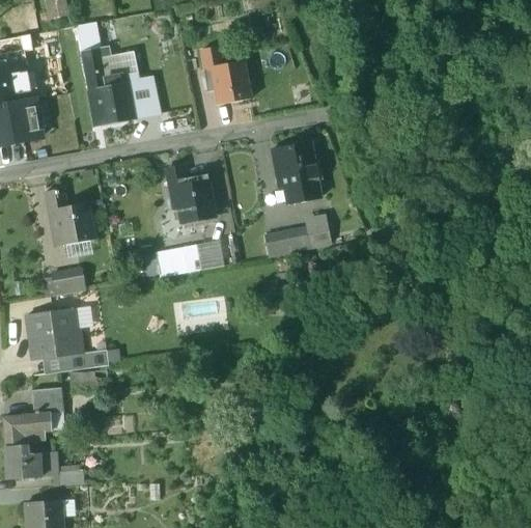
[(44,0),(48,17),(68,11),(65,0),(44,0)]
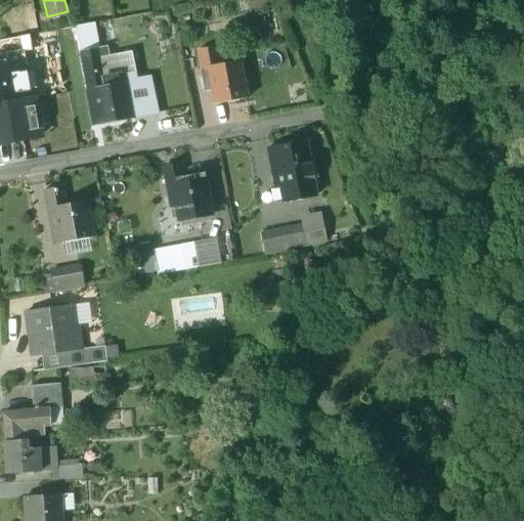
[(96,22),(77,25),(85,71),(102,68),(100,57),(98,37),(96,22)]
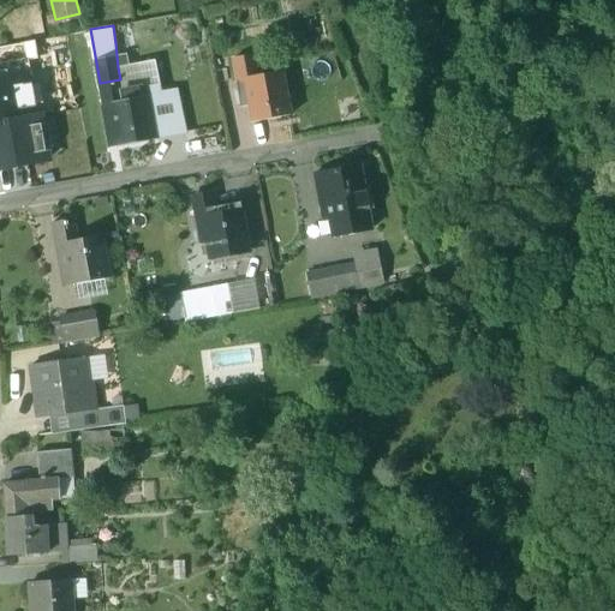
[(35,40),(9,45),(13,71),(40,66),(35,40)]
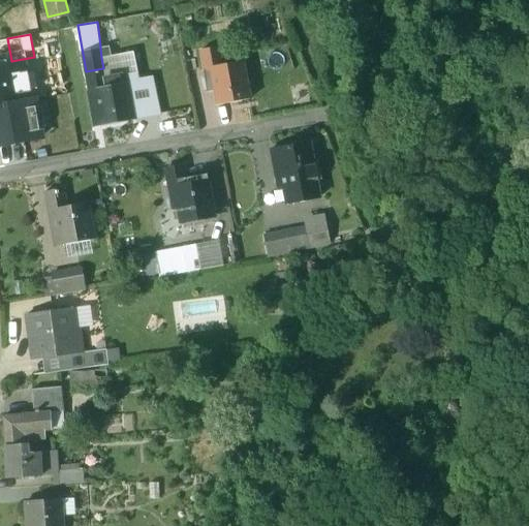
[(243,61),(222,65),(219,47),(201,50),(206,69),(205,69),(209,89),(215,88),(218,102),(250,96),(243,61)]
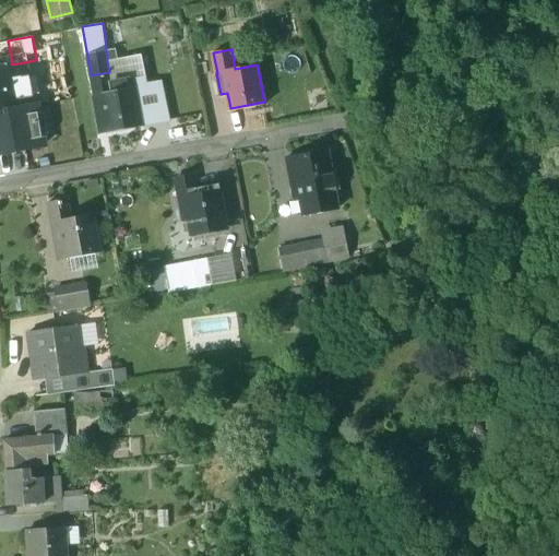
[(141,54),(128,56),(133,87),(134,86),(135,89),(147,85),(141,54)]
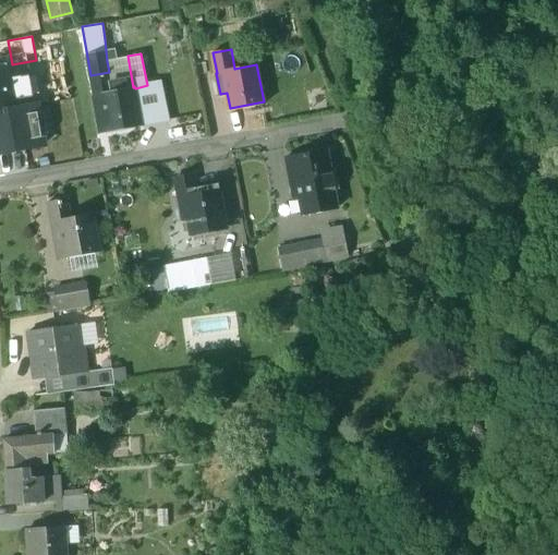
[(128,56),(107,61),(109,72),(112,91),(133,87),(128,56)]
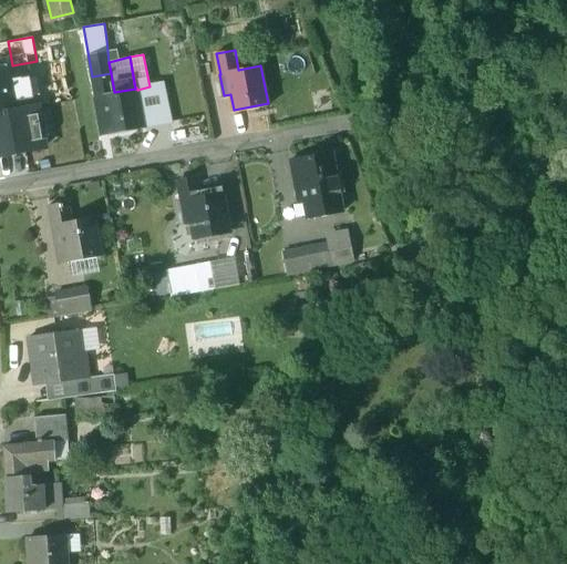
[(135,89),(114,92),(111,73),(92,77),(95,96),(94,96),(98,119),(106,118),(109,133),(144,126),(137,90),(136,88),(135,89)]
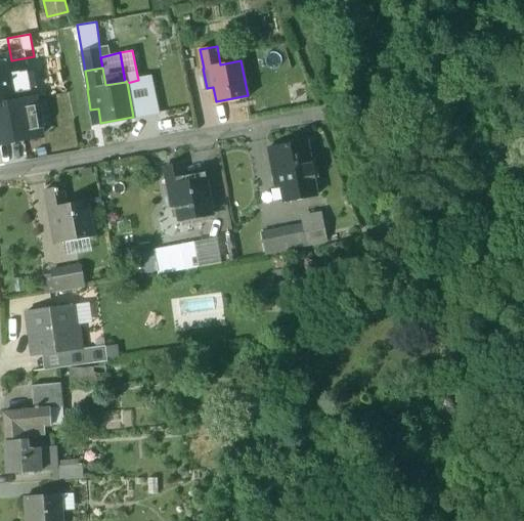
[(35,98),(0,105),(0,140),(42,133),(35,98)]
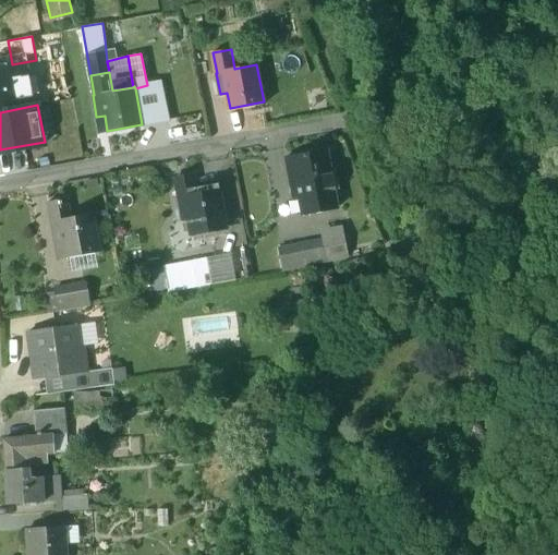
[(304,154),(286,157),(293,198),(300,196),(303,213),(337,206),(330,169),(307,173),(304,154)]
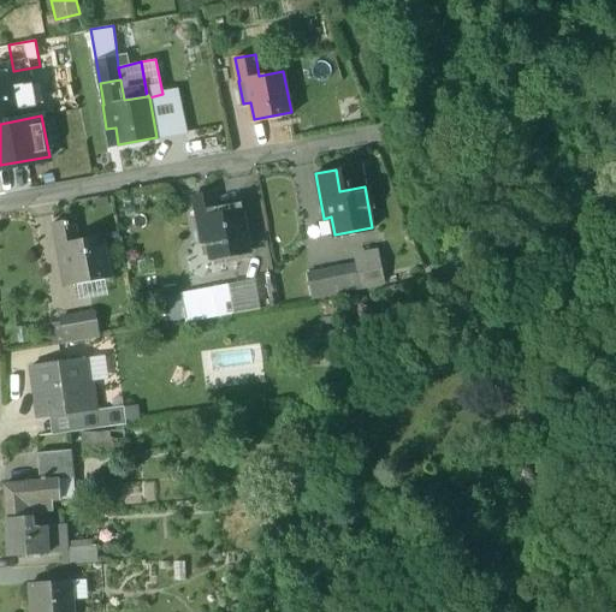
[(213,192),(194,196),(197,218),(196,219),(201,241),(208,239),(212,256),(249,250),(242,209),(218,213),(213,192)]
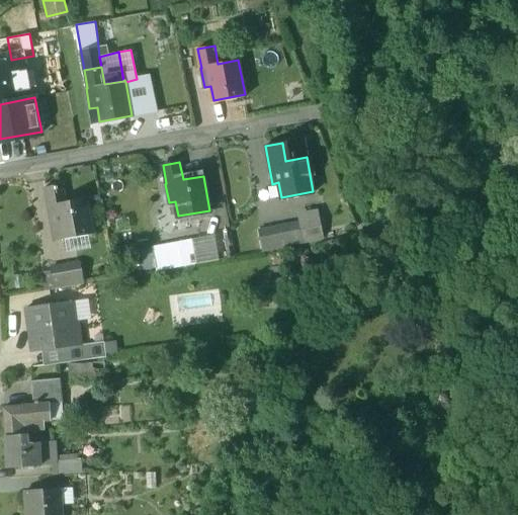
[(86,197),(66,201),(62,183),(46,186),(49,205),(48,205),(52,228),(59,227),(61,238),(92,232),(86,197)]
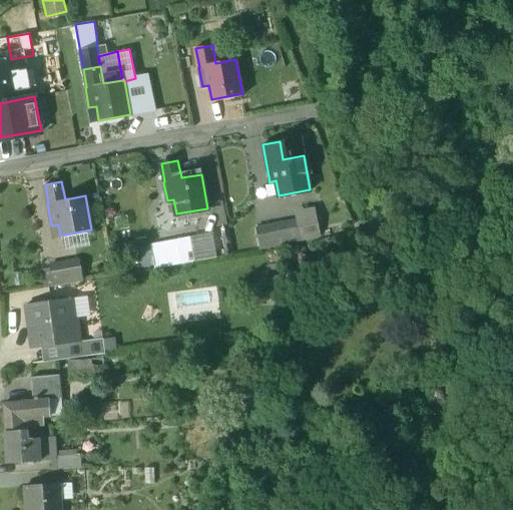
[(297,218),(280,221),(284,243),(302,239),(299,225),(297,218)]
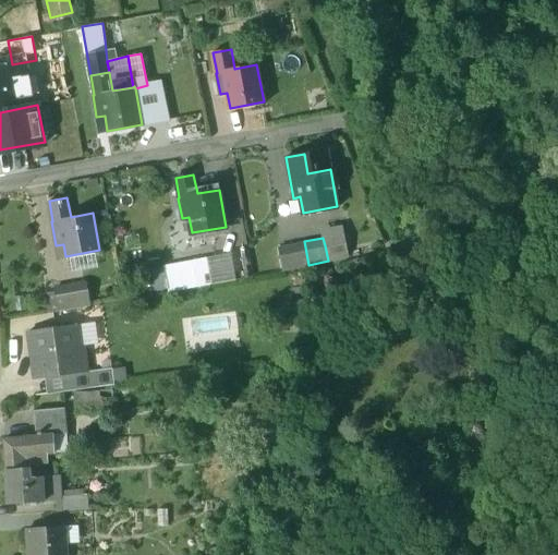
[(304,241),(278,246),(283,269),(308,265),(304,241)]
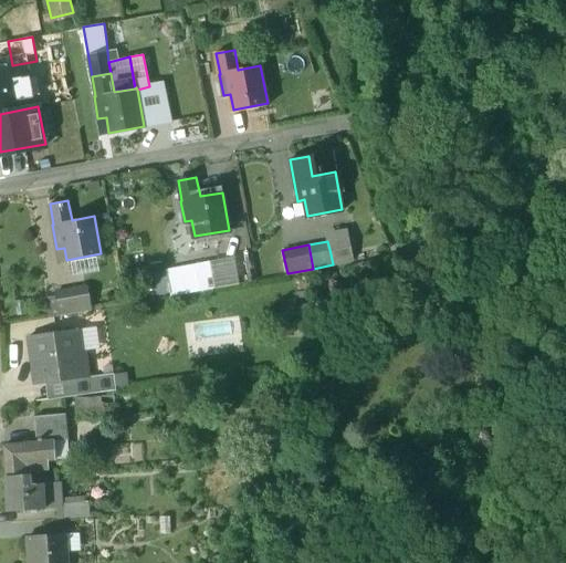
[(338,248),(329,249),(333,264),(342,263),(338,248)]
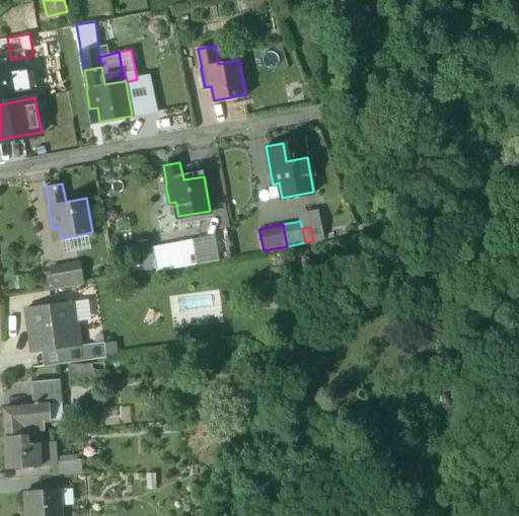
[(193,240),(177,243),(181,266),(197,263),(193,240)]
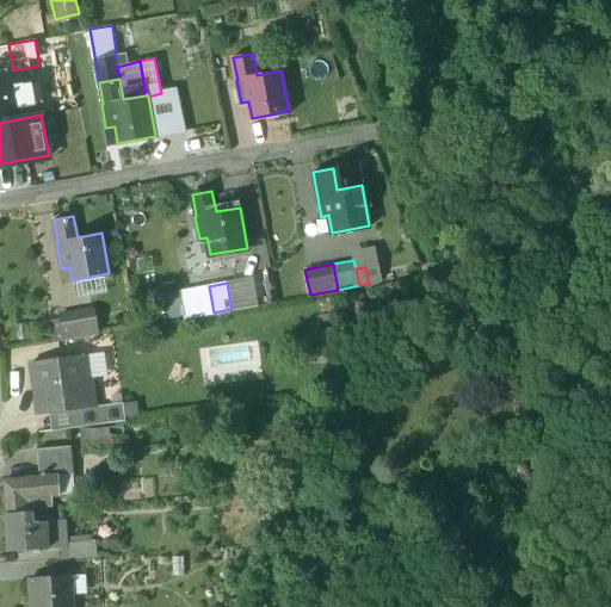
[(209,286),(193,290),(198,315),(214,313),(209,286)]
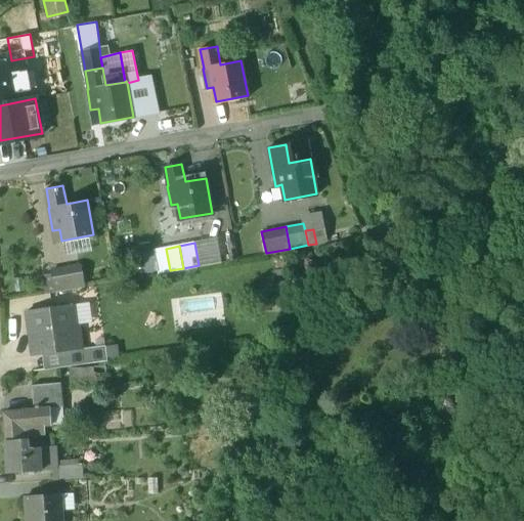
[(80,264),(63,267),(68,290),(84,286),(80,264)]
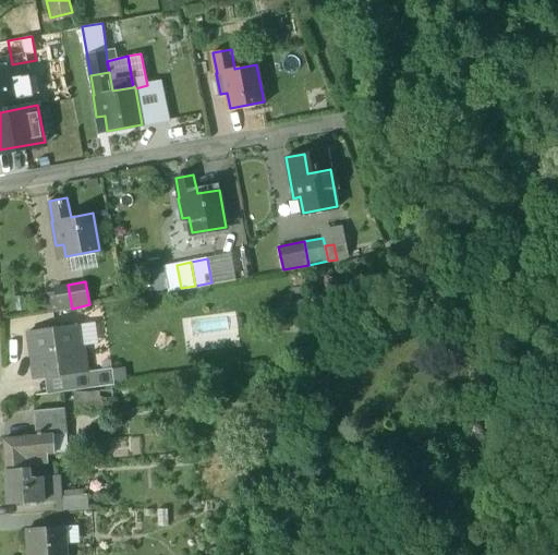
[(68,285),(55,287),(56,290),(59,310),(59,311),(72,309),(68,285)]
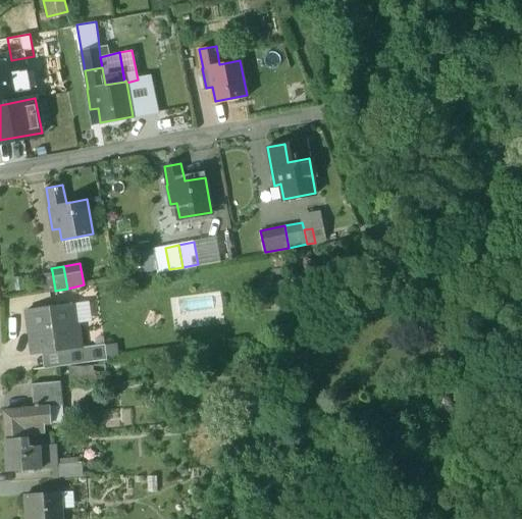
[(52,271),(43,273),(46,292),(55,290),(52,271)]
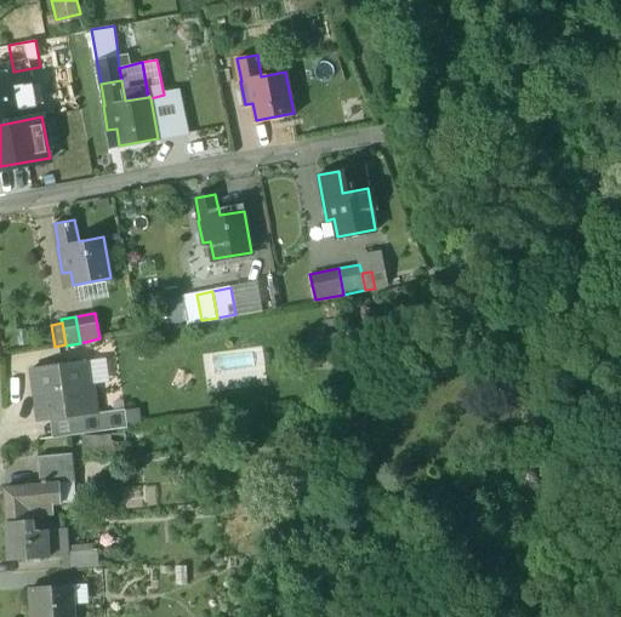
[(87,359),(32,367),(39,420),(52,418),(67,416),(95,412),(95,411),(87,359)]
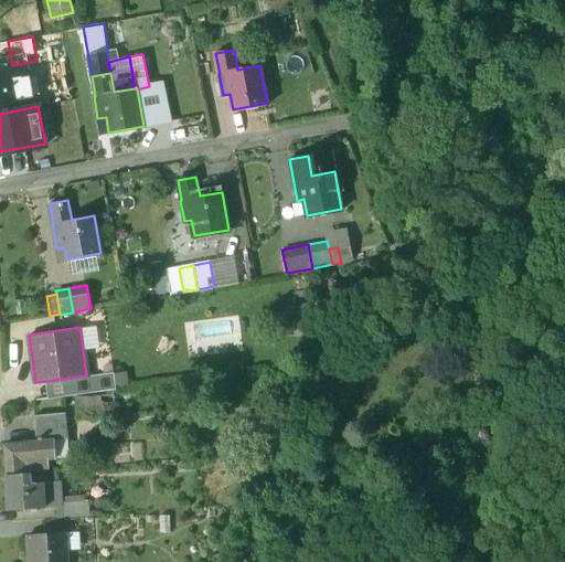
[(86,375),(61,379),(63,395),(116,388),(114,372),(91,374),(86,374),(86,375)]
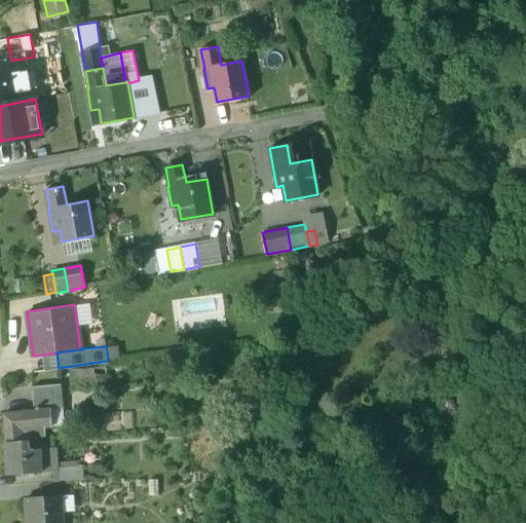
[(57,352),(44,355),(46,370),(59,368),(57,352)]
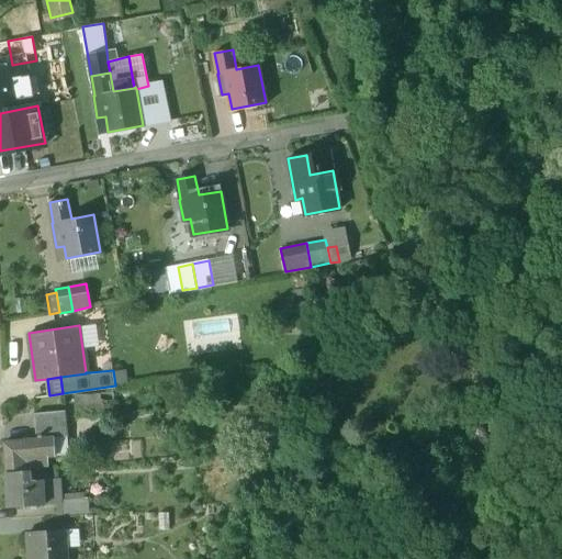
[(102,394),(76,395),(77,415),(103,414),(102,394)]
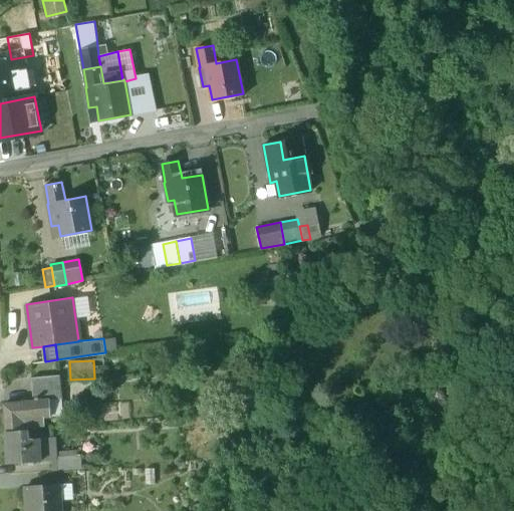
[(59,374),(31,376),(32,390),(53,388),(54,399),(61,398),(59,374)]
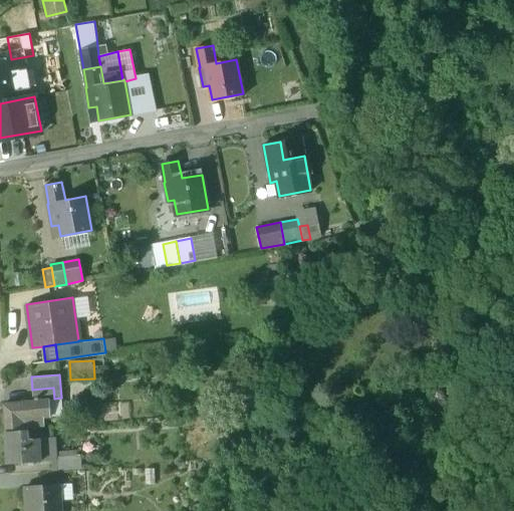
[(53,388),(32,390),(33,400),(49,399),(54,399),(53,388)]
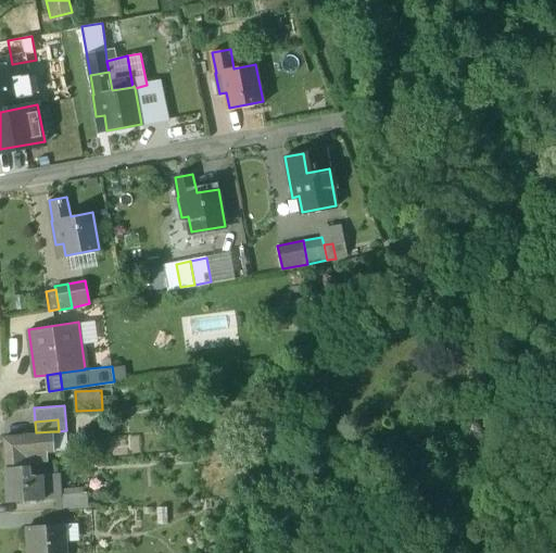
[(36,432),(4,436),(7,466),(23,465),(23,461),(48,460),(47,451),(54,450),(53,431),(36,432)]
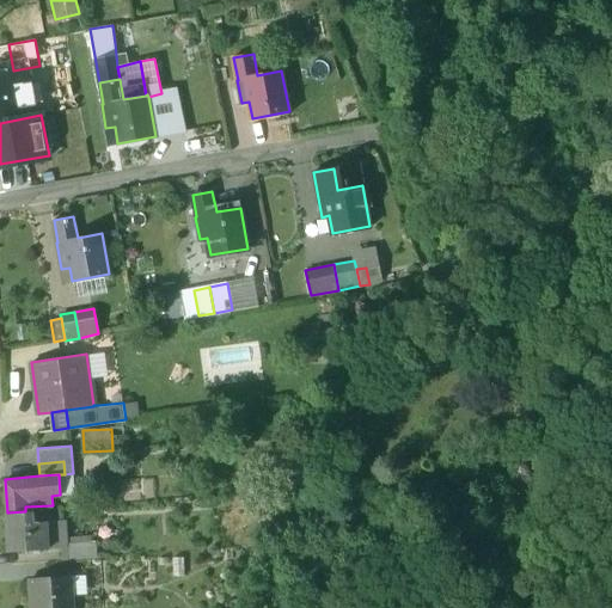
[(25,511),(7,513),(10,551),(48,548),(46,521),(32,522),(31,510),(25,511)]
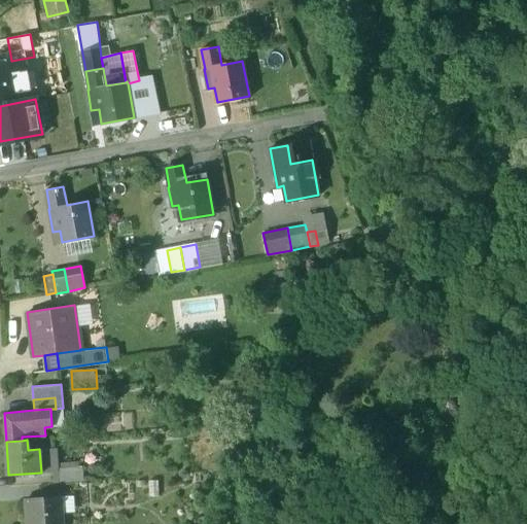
[(82,465),(58,467),(59,482),(83,480),(82,465)]
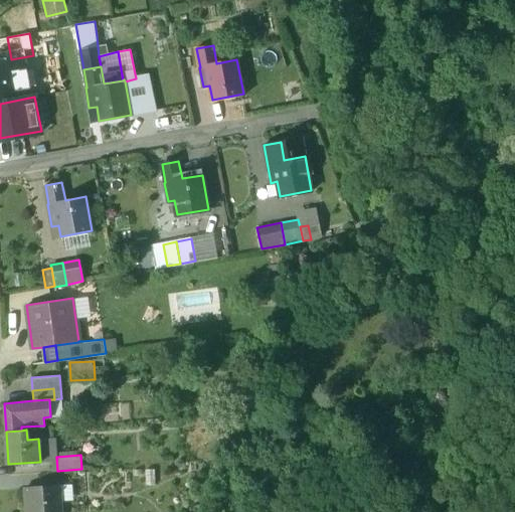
[(60,511),(58,484),(25,487),(26,511),(60,511)]
